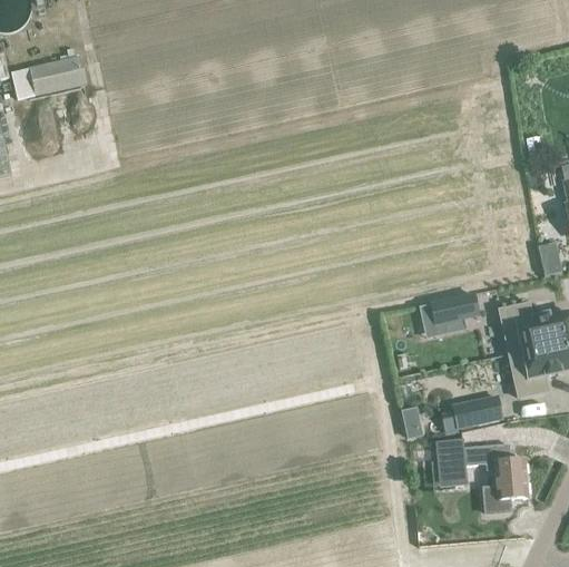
[(0,19),(16,22),(19,0),(0,0),(0,19)]
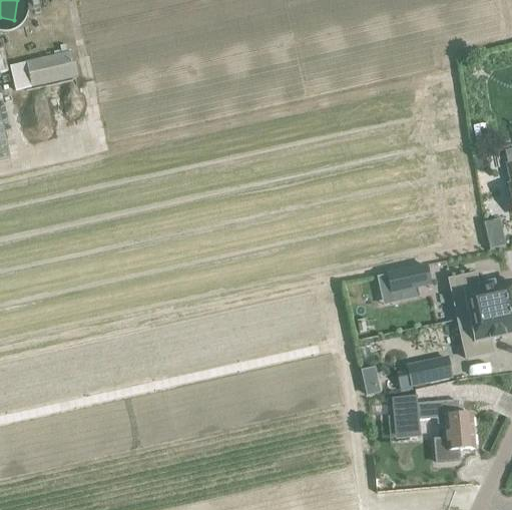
[(74,64),(71,51),(24,61),(30,85),(77,74),(77,76),(96,71),(93,59),(74,64)]
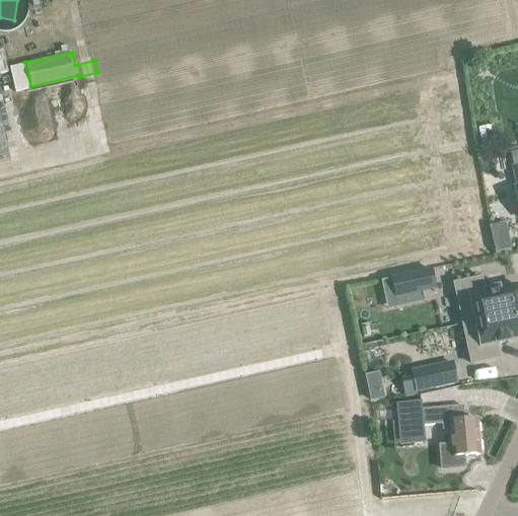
[(0,160),(8,159),(0,122),(0,160)]
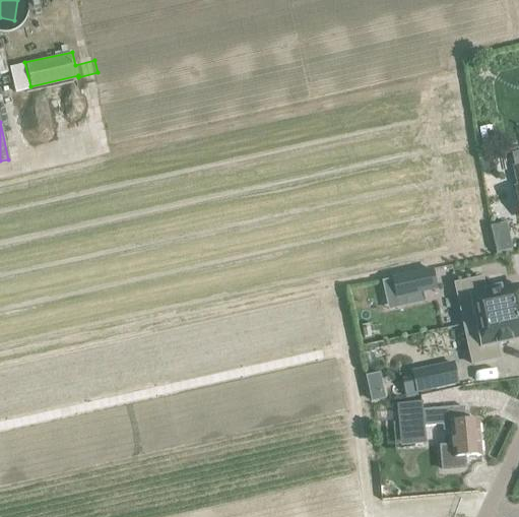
[(497,251),(512,248),(506,219),(491,223),(497,251)]
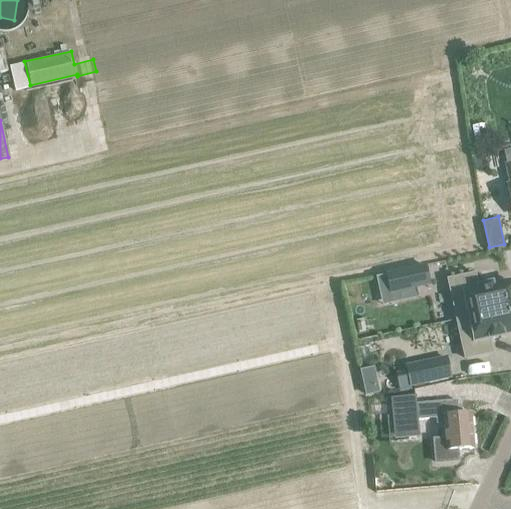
[(384,271),(385,273),(389,291),(415,286),(429,283),(424,263),(384,271)]
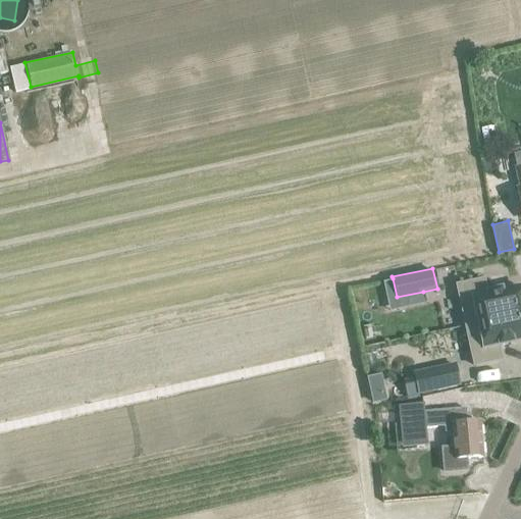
[(456,282),(464,322),(520,309),(520,291),(518,283),(484,291),(481,276),(456,282)]
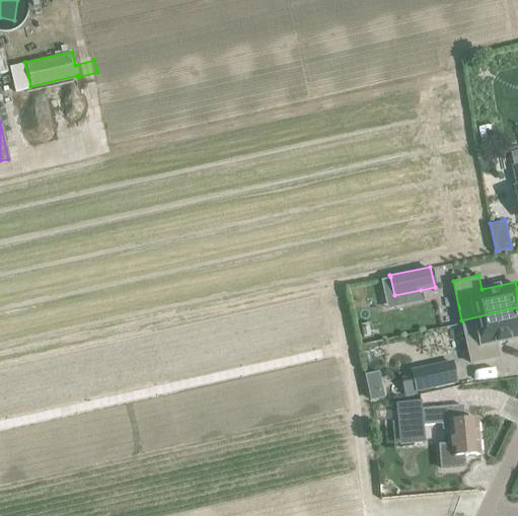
[(517,307),(461,320),(470,361),(497,355),(494,341),(517,335),(517,307)]
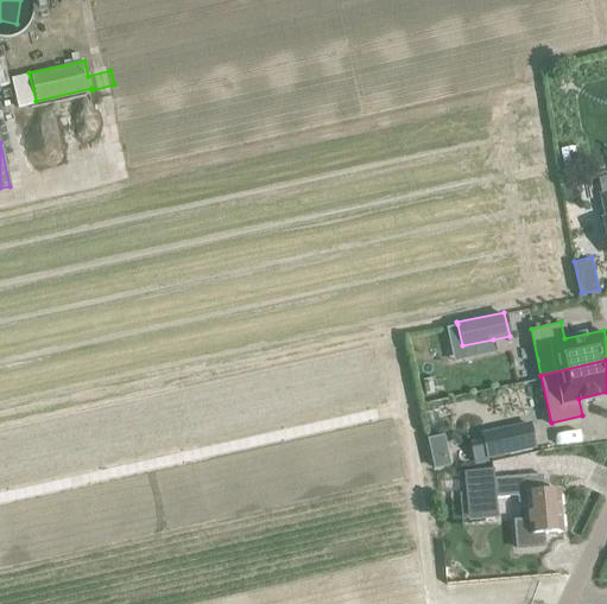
[(481,433),(487,458),(535,447),(529,423),(481,433)]
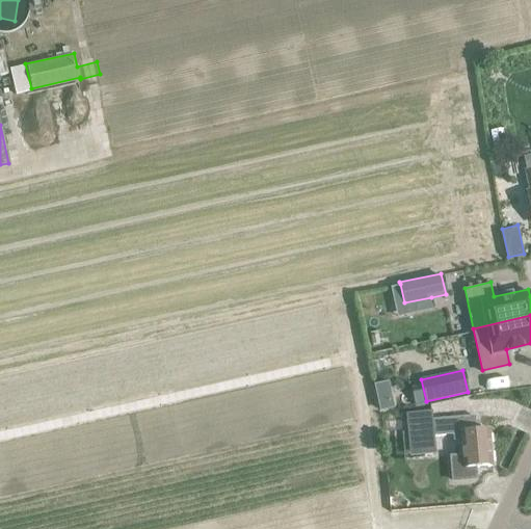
[(390,378),(374,381),(379,408),(395,405),(390,378)]
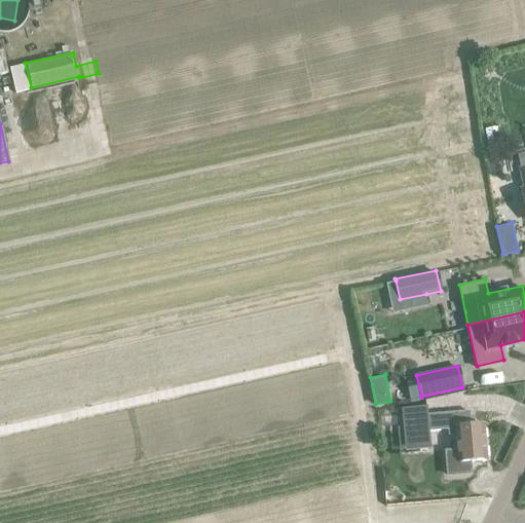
[(428,447),(425,413),(424,406),(400,408),(400,411),(379,413),(382,450),(404,449),(428,447)]
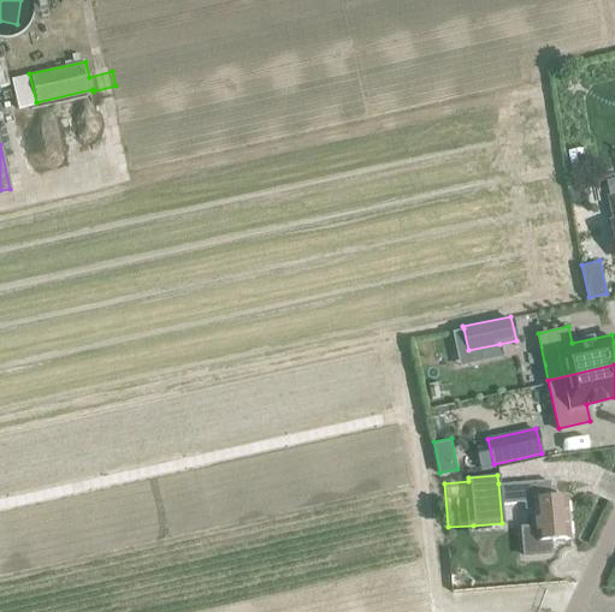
[(568,538),(565,495),(549,497),(548,480),(507,483),(508,501),(531,500),(534,540),(568,538)]
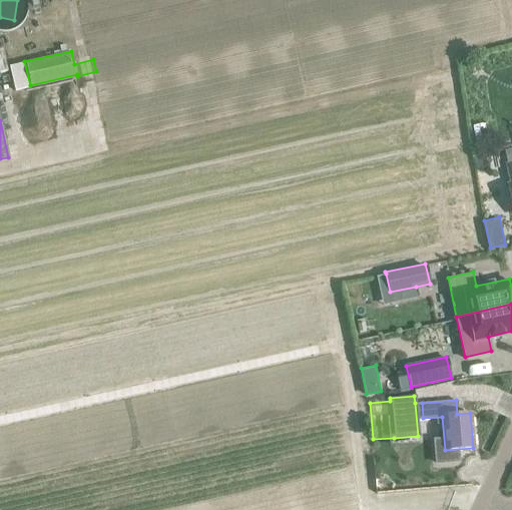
[(396,464),(420,461),(418,436),(394,438),(396,464)]
